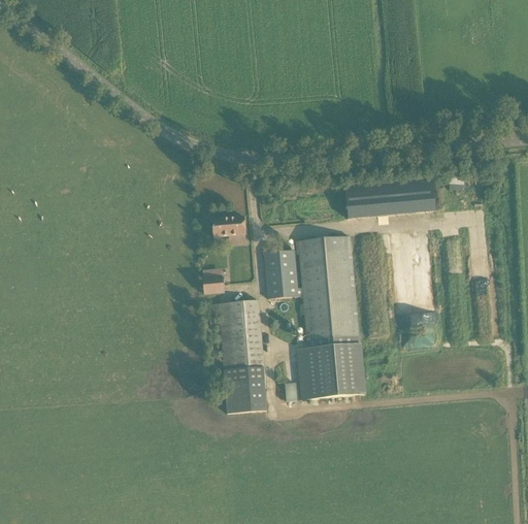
[(463,187),(463,172),(448,173),(449,188),(463,187)]
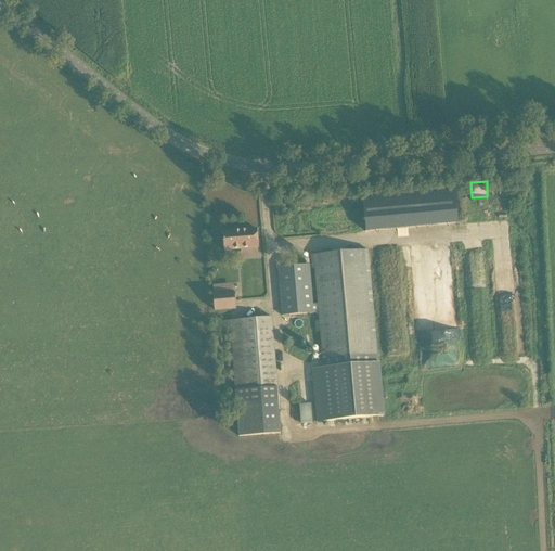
[(224,247),(241,245),(259,244),(257,226),(222,228),(224,247)]
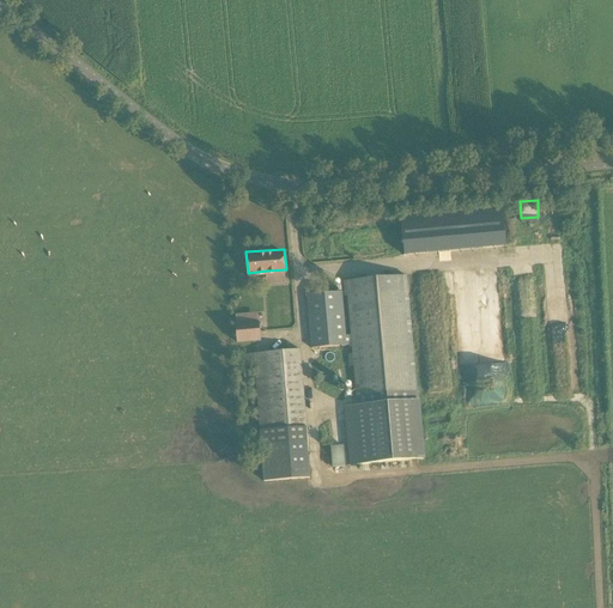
[(423,455),(407,284),(406,272),(346,277),(351,332),(345,332),(341,287),(307,291),(308,303),(311,344),(353,340),(358,400),(351,400),(356,461),(423,455)]
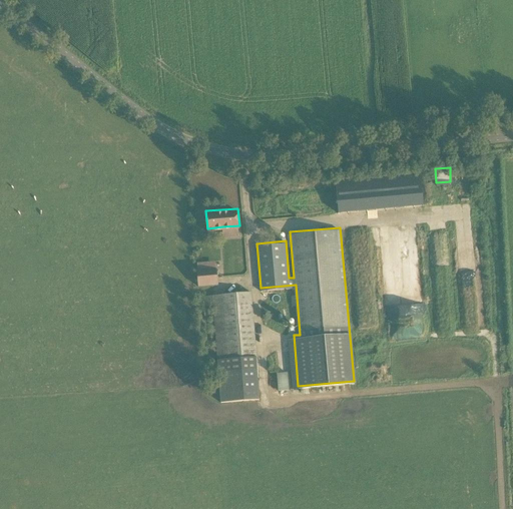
[(216,267),(196,269),(198,284),(218,282),(216,267)]
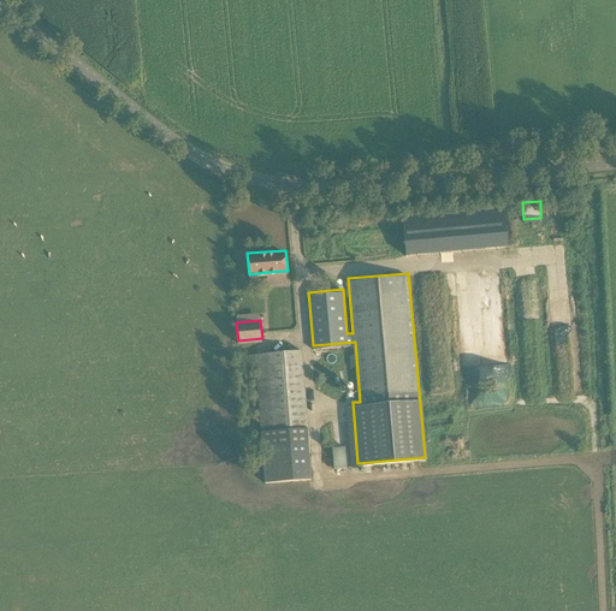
[(304,396),(301,348),(255,353),(259,399),(304,396)]
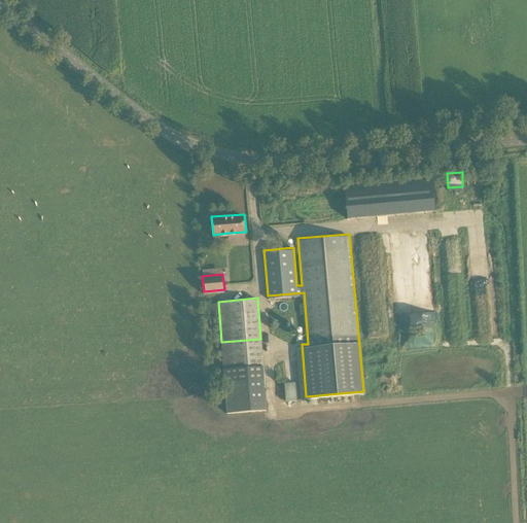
[(264,367),(223,370),(224,380),(264,377),(264,367)]
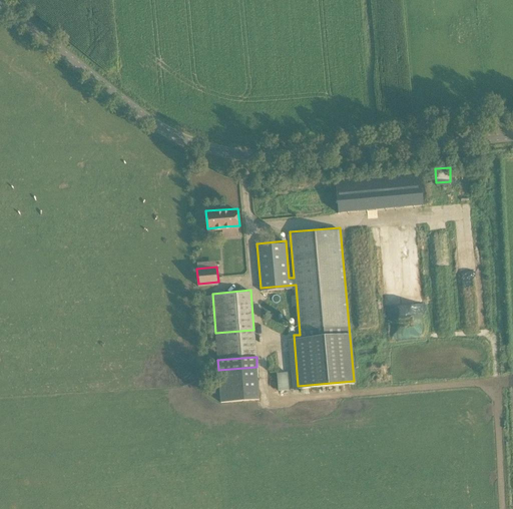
[(288,370),(276,371),(277,388),(289,388),(288,370)]
